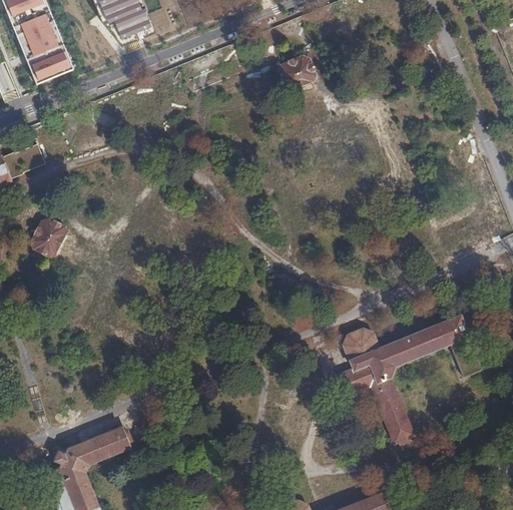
[(74,66),(46,0),(0,0),(35,83),(74,66)]
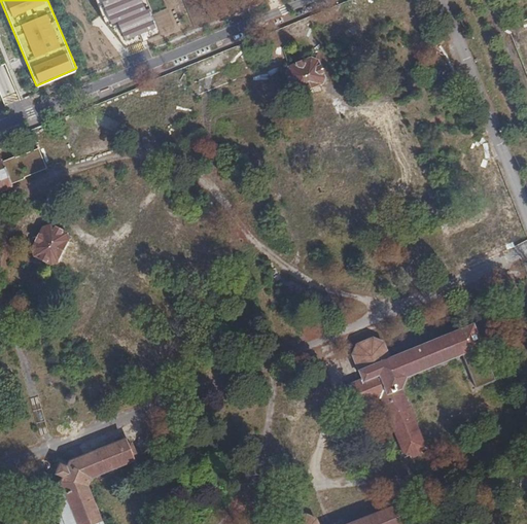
[(99,0),(108,25),(117,21),(125,40),(156,28),(149,7),(144,9),(140,0),(99,0)]
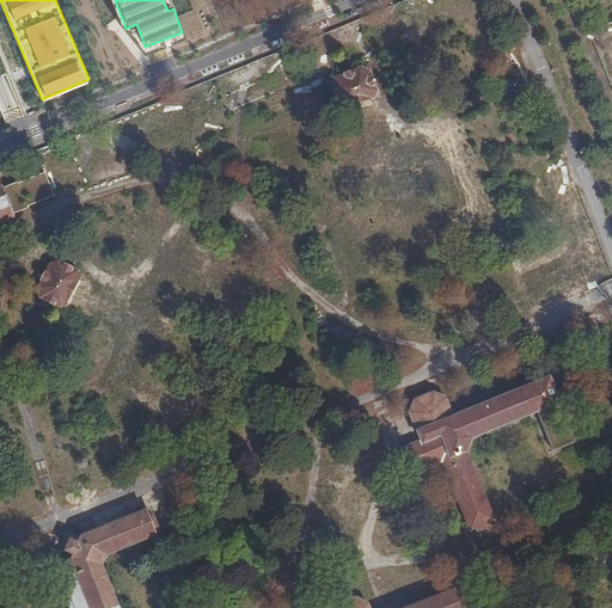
[(611,24),(601,28),(611,59),(611,24)]
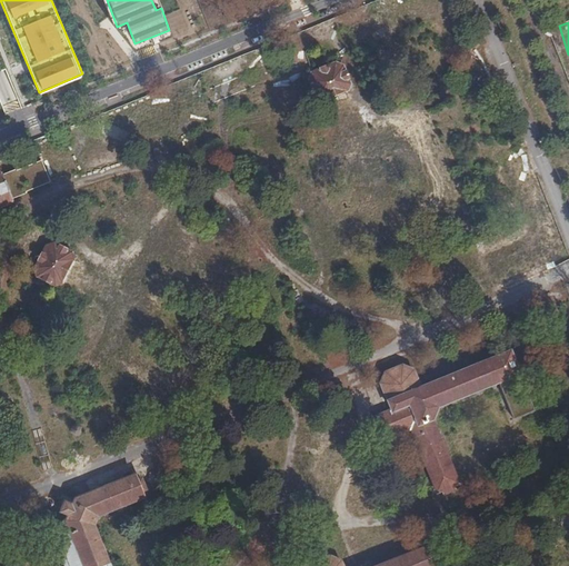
[(252,53),(212,62),(215,77),(239,70),(238,65),(245,63),(245,61),(253,59),(252,53)]
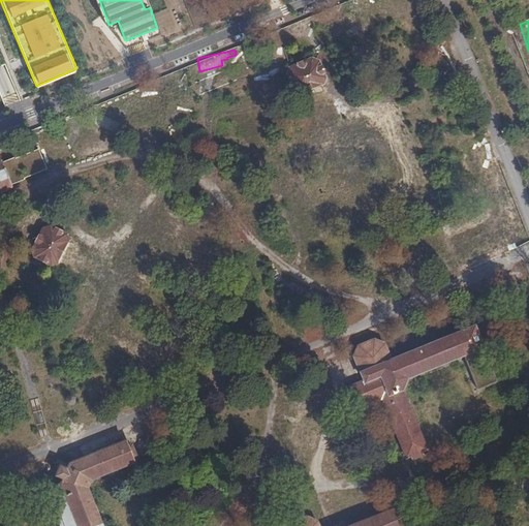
[(303,91),(323,82),(325,76),(319,59),(313,56),(290,65),(288,72),(294,88),(303,91)]
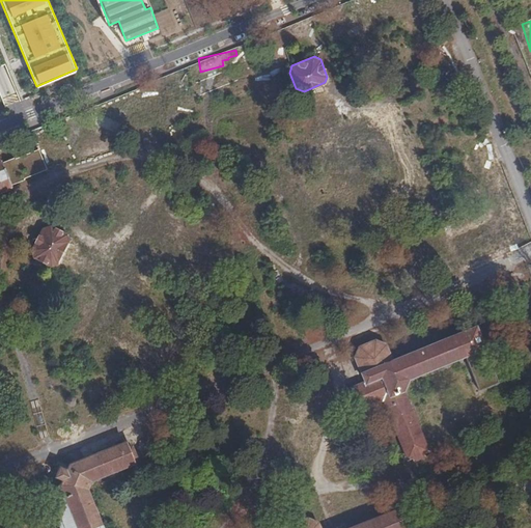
[(0,92),(12,90),(6,61),(0,62),(0,92)]
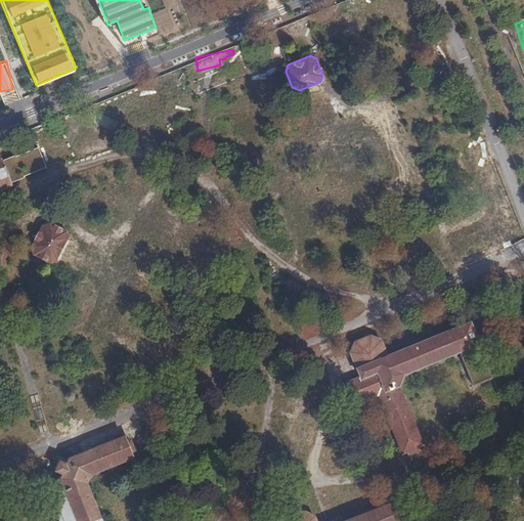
[(197,90),(228,83),(225,68),(193,75),(197,90)]
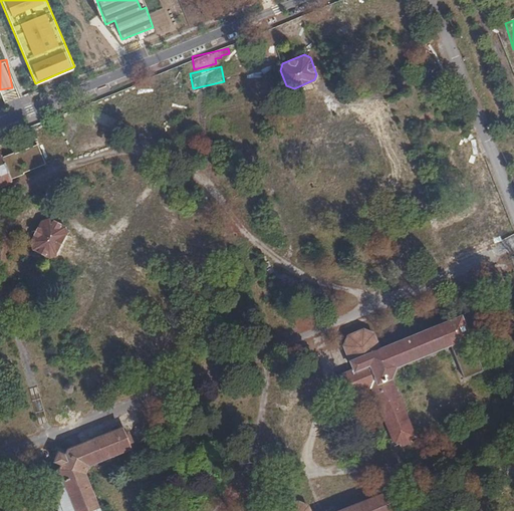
[(22,171),(44,162),(36,144),(14,153),(13,152),(2,157),(1,155),(0,155),(0,184),(11,180),(11,177),(23,173),(22,171)]
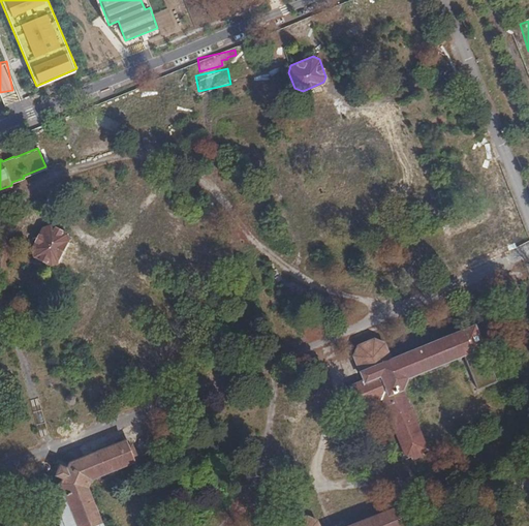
[(58,259),(68,239),(66,233),(51,224),(42,226),(32,247),(35,256),(49,263),(58,259)]
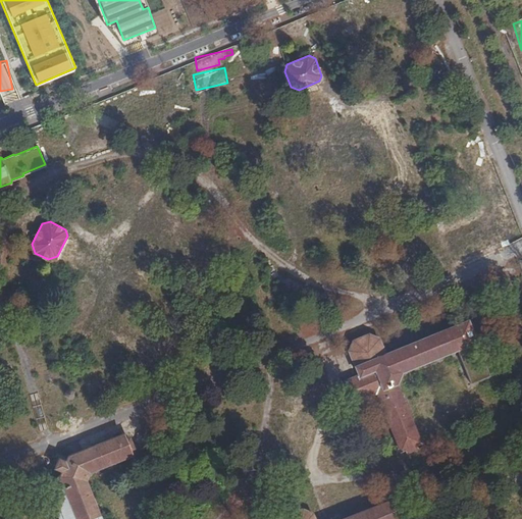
[(402,370),(457,347),(474,340),(467,320),(384,353),(378,338),(367,332),(353,340),(350,349),(360,372),(345,379),(353,399),(376,391),(400,448),(405,447),(407,450),(414,447),(414,443),(420,440),(396,381),(402,370)]
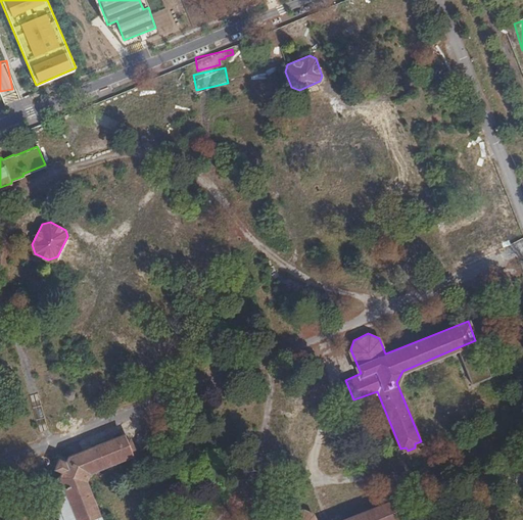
[(475,340),(458,347),(471,381),(488,374),(475,340)]
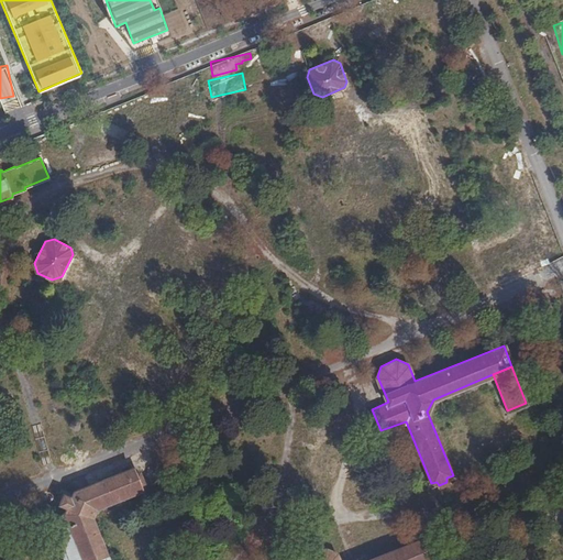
[(106,559),(105,557),(108,555),(92,517),(97,507),(141,489),(139,483),(143,482),(139,472),(135,473),(133,468),(75,491),(70,498),(64,495),(61,502),(66,506),(67,511),(53,517),(69,559),(106,559)]
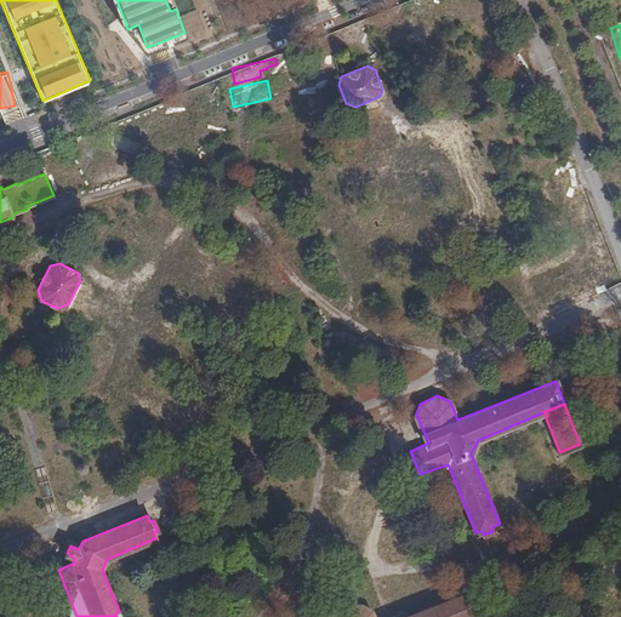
[(469,616),(468,612),(473,609),(469,599),(465,600),(460,594),(403,616),(372,616),(369,607),(359,603),(341,610),(339,616),(469,616)]
